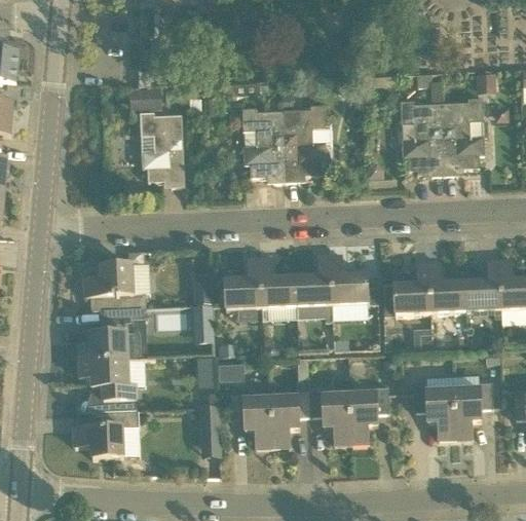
[(0,79),(15,81),(19,51),(0,49),(0,79)]
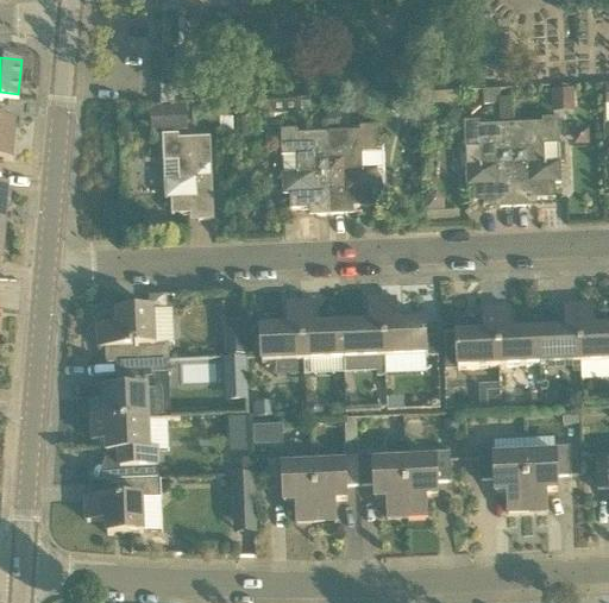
[(552,85),(552,104),(573,104),(573,85),(552,85)]
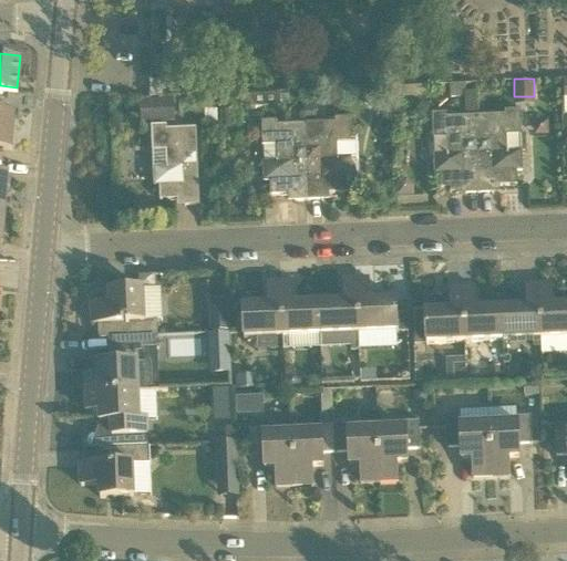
[(466,110),(475,110),(474,86),(465,87),(466,110)]
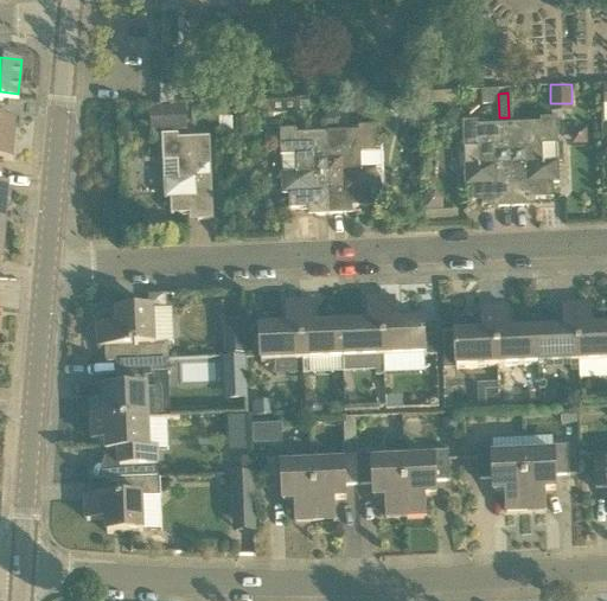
[(300,109),(299,95),(268,97),(268,108),(268,110),(300,109)]
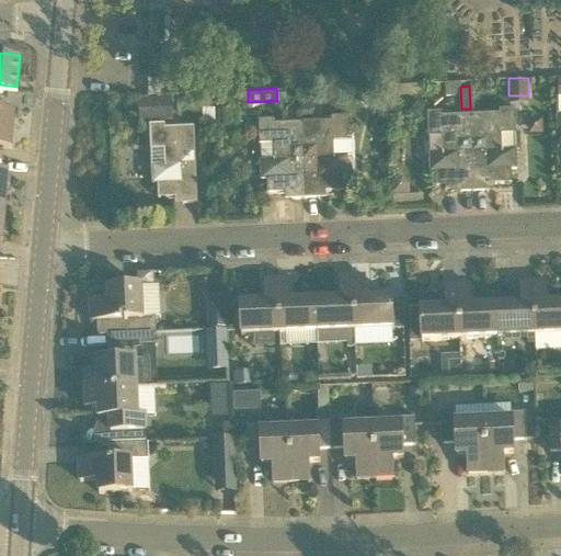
[(139,117),(172,115),(171,93),(138,94),(139,117)]
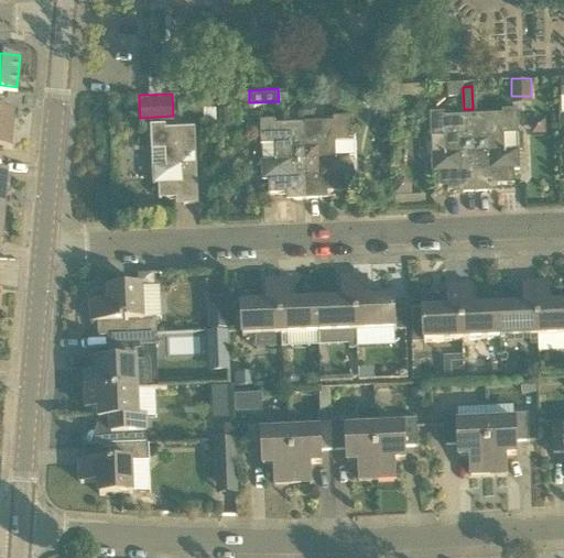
[(523,145),(523,130),(518,130),(517,106),(502,106),(502,109),(474,110),(477,188),(490,187),(490,181),(514,179),(513,166),(520,165),(519,145),(523,145)]
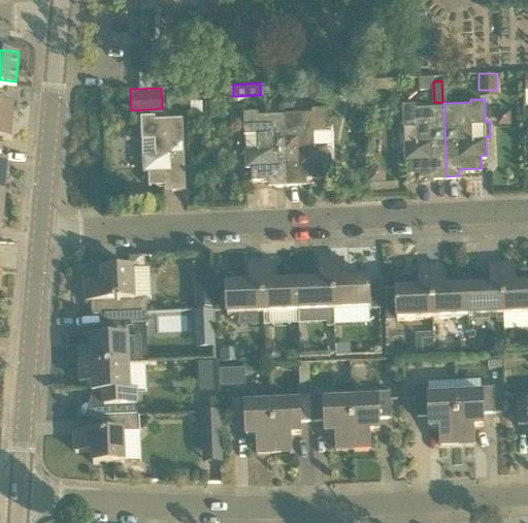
[(416,104),(416,101),(402,101),(403,125),(403,139),(404,159),(409,158),(410,171),(419,171),(419,175),(433,175),(433,176),(447,176),(443,103),(416,104)]
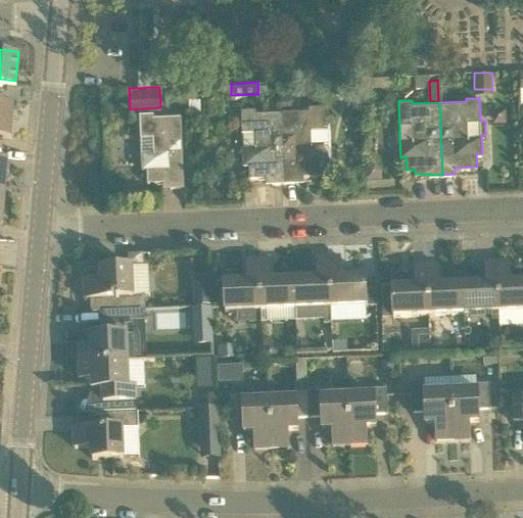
[(0,133),(9,134),(11,103),(0,102),(0,133)]
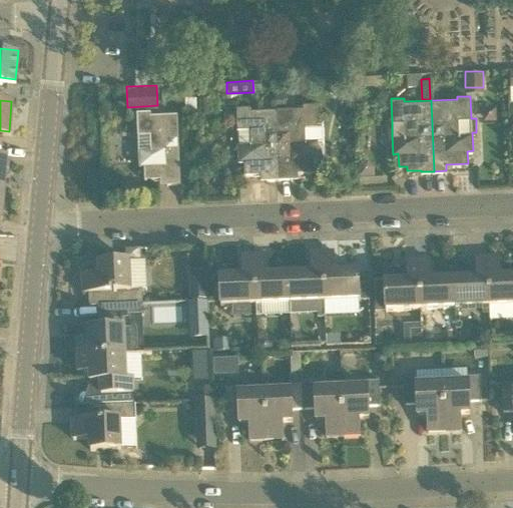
[(323,139),(323,124),(317,124),(316,101),(303,102),(303,106),(277,107),(279,177),(293,177),(292,171),(314,170),(314,157),(319,157),(318,139),(323,139)]
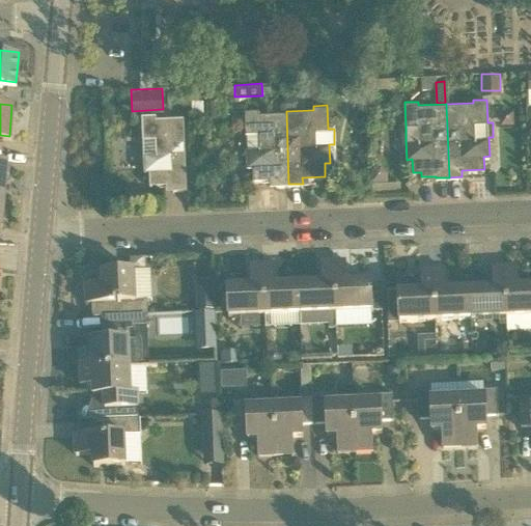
[(259,113),(259,109),(245,109),(246,133),(247,133),(248,147),(246,147),(246,167),(252,167),(253,180),(276,178),(276,185),(288,184),(286,111),(259,113)]
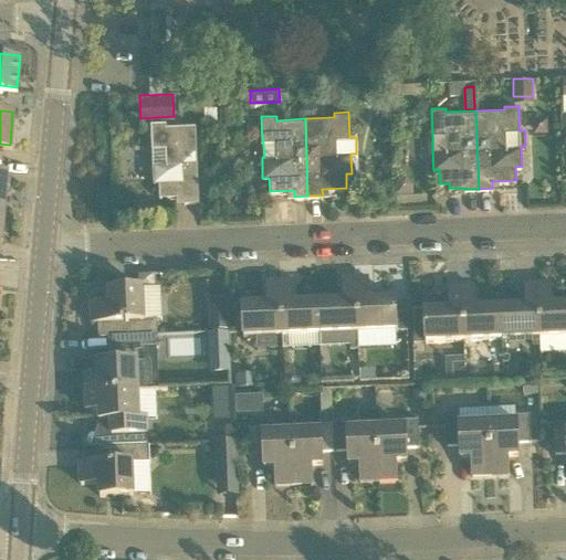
[(167,125),(166,120),(150,122),(154,182),(159,182),(159,196),(184,194),(184,201),(199,200),(195,124),(167,125)]
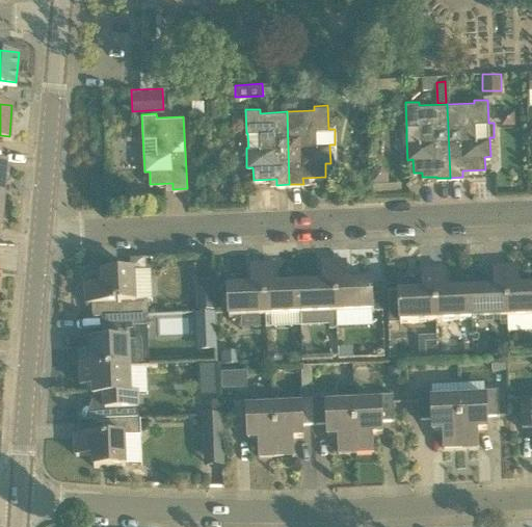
[(380,165),(369,165),(370,180),(388,179),(388,172),(380,165)]
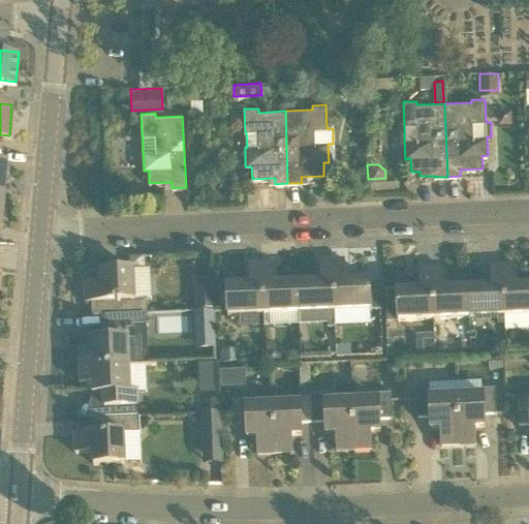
[(345,277),(344,255),(333,256),(335,307),(340,306),(371,305),(369,275),(345,277)]
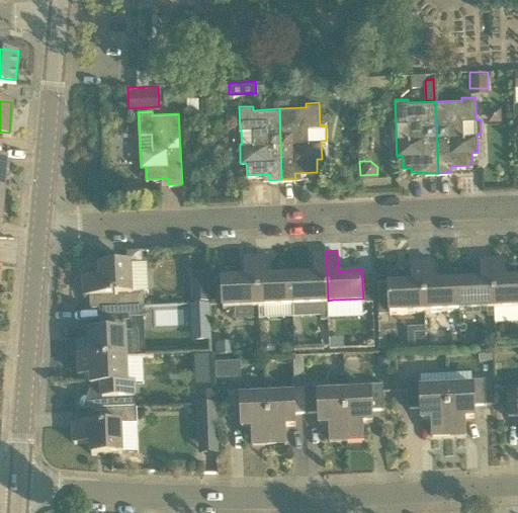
[(328,301),(326,251),(314,251),(315,272),(291,273),(292,302),(328,301)]
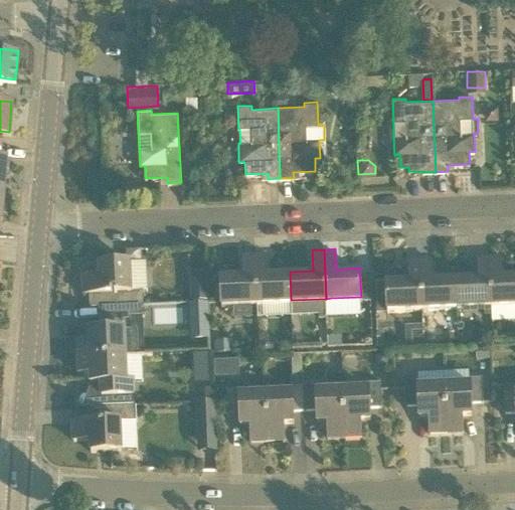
[(267,273),(266,251),(253,252),(256,301),(291,300),(290,272),(267,273)]
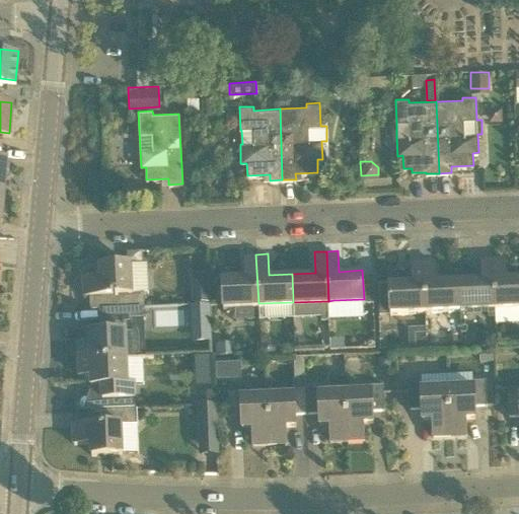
[(224,305),(258,303),(255,254),(244,254),(245,275),(222,276),(224,305)]
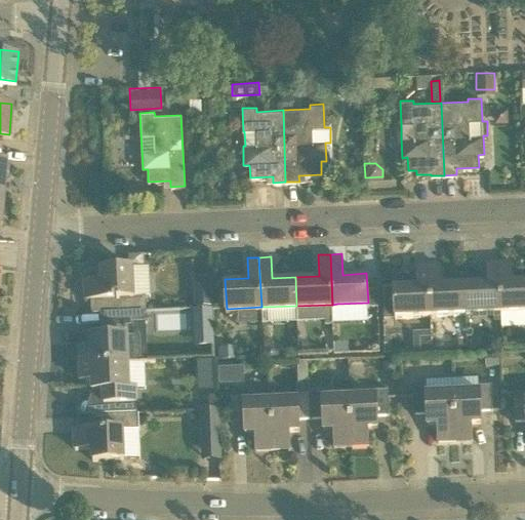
[(524,278),(511,279),(510,258),(498,260),(500,309),(524,308),(524,278)]
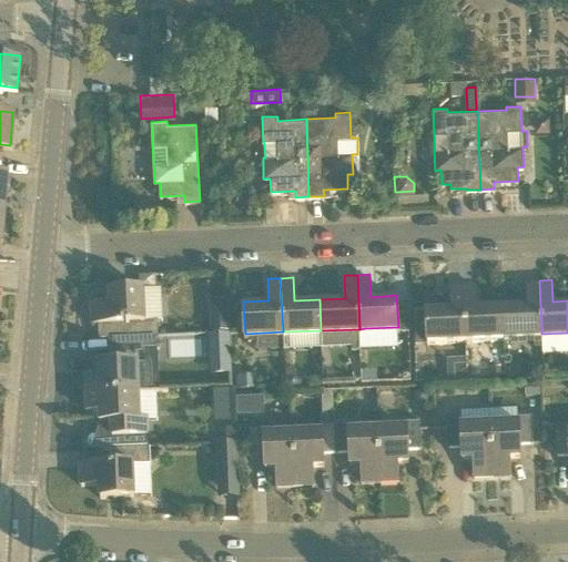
[(504,336),(541,334),(539,281),(527,281),(528,304),(503,305),(504,336)]
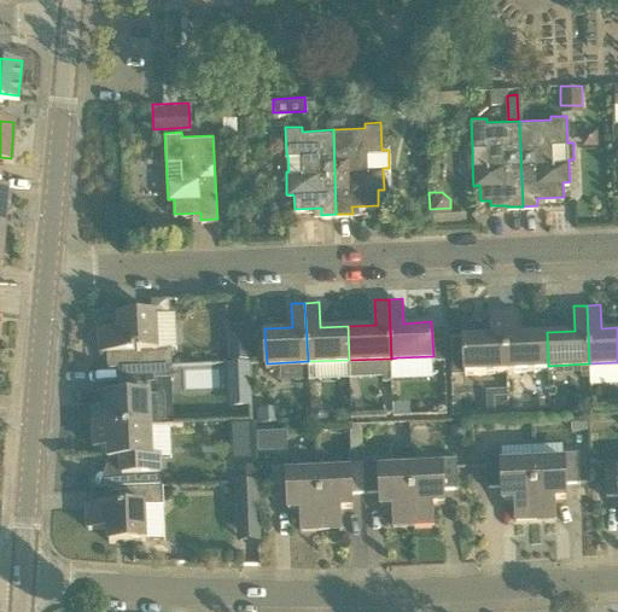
[(519,333),(518,308),(505,309),(507,367),(548,366),(547,332),(519,333)]
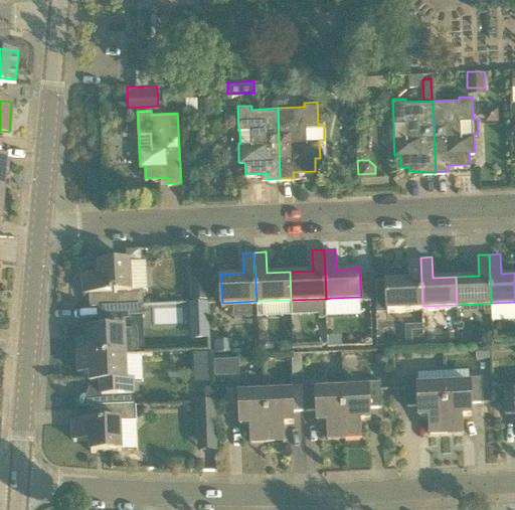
[(422,306),(420,258),(408,258),(408,268),(401,269),(401,266),(393,267),(390,268),(387,271),(385,275),(385,279),(376,279),(376,309),(386,309),(386,308),(422,306)]
